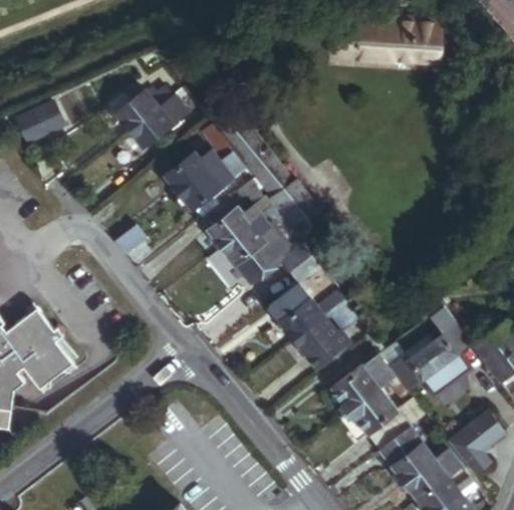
[(436,61),(439,21),(391,17),(390,26),(340,23),(337,54),(436,61)]
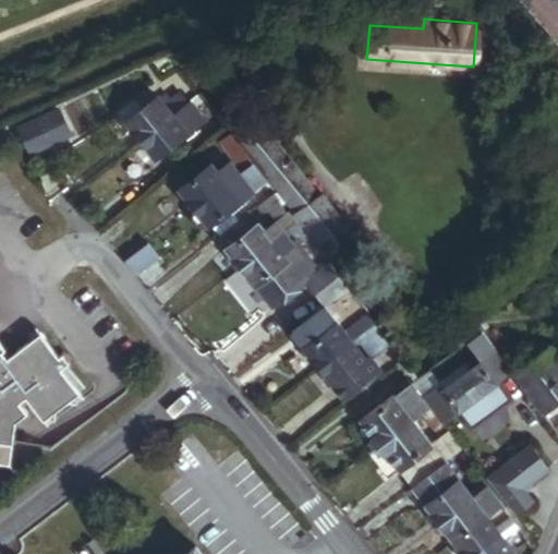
[(143,141),(176,115),(160,95),(128,120),(143,141)]
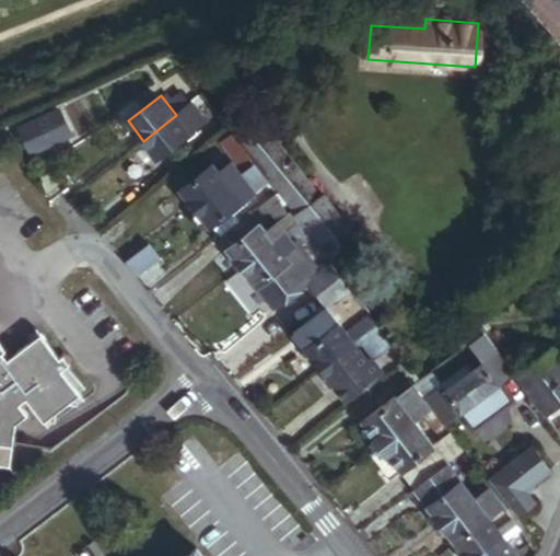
[(207,122),(193,103),(176,115),(190,134),(207,122)]
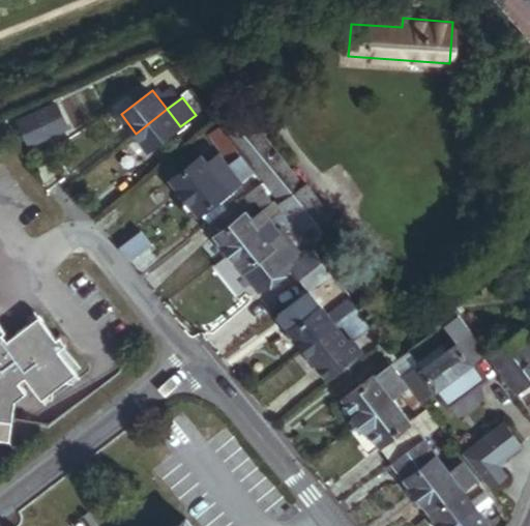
[(71,132),(57,108),(22,127),(35,151),(71,132)]
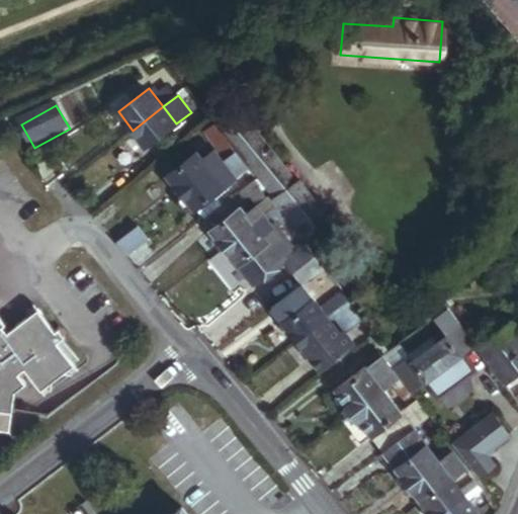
[(146,147),(176,123),(163,106),(133,131),(146,147)]
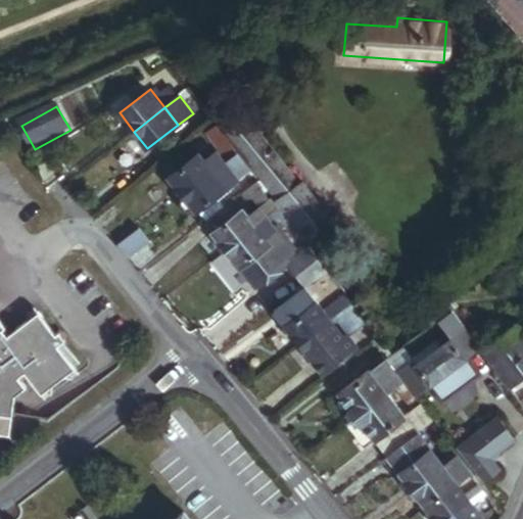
[(297,186),(240,109),(220,125),(277,200),(297,186)]
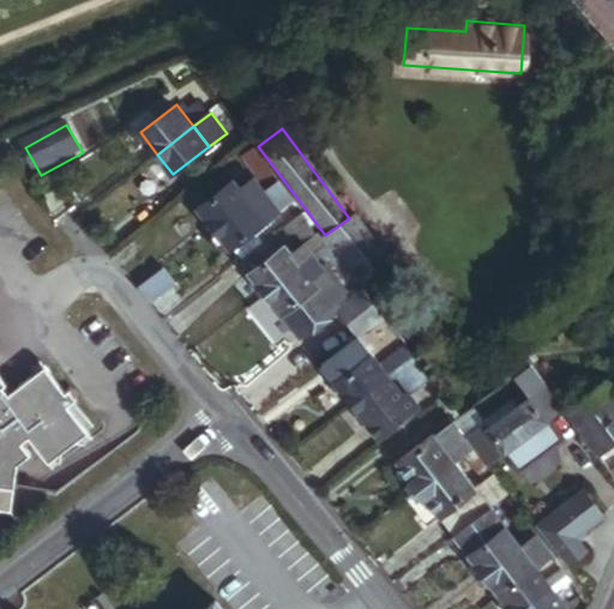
[(278,179),(257,150),(245,158),(268,187),(278,179)]
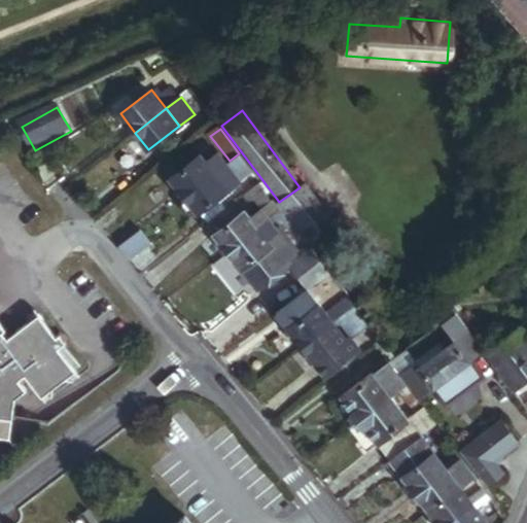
[(219,199),(253,172),(239,153),(230,161),(225,164),(183,197),(185,200),(182,202),(182,207),(188,216),(192,215),(197,212),(198,215),(201,213),(219,199)]
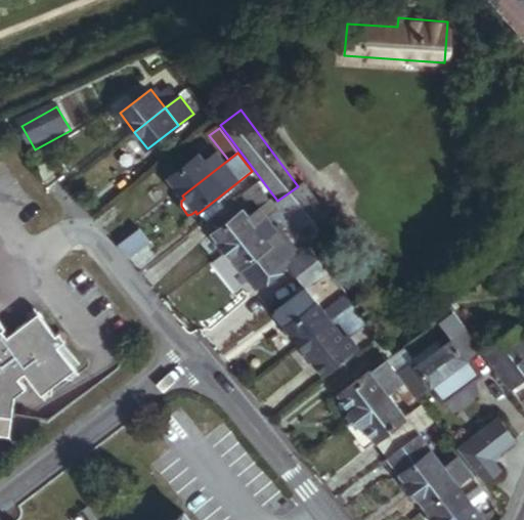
[(182,196),(224,163),(218,154),(207,163),(201,155),(169,178),(182,196)]
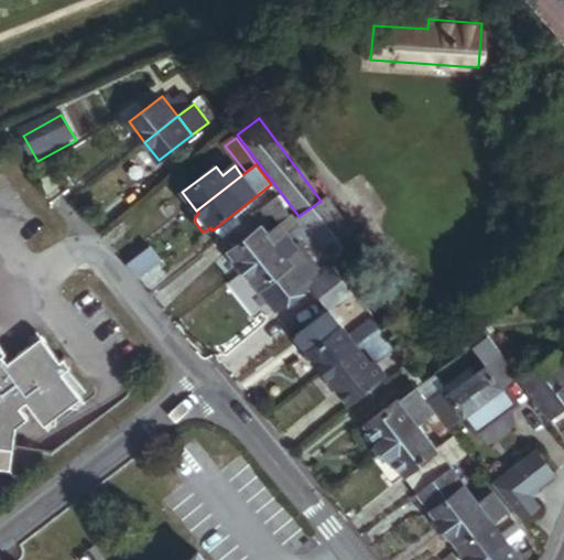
[(302,226),(280,196),(263,208),(271,222),(263,228),(269,236),(282,227),(289,237),(302,226)]
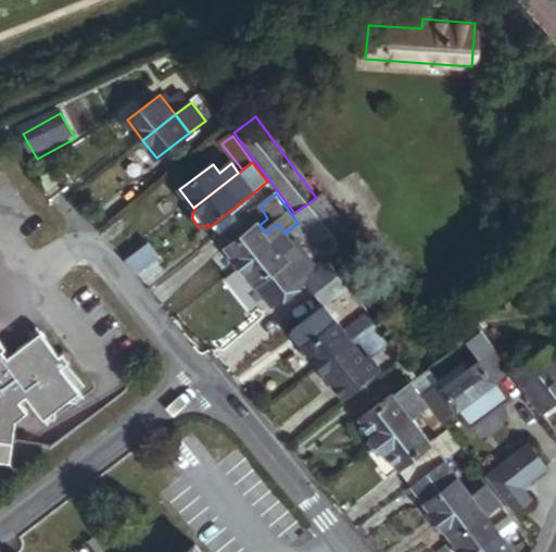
[(354,238),(321,193),(316,198),(294,213),(328,258),(354,238)]
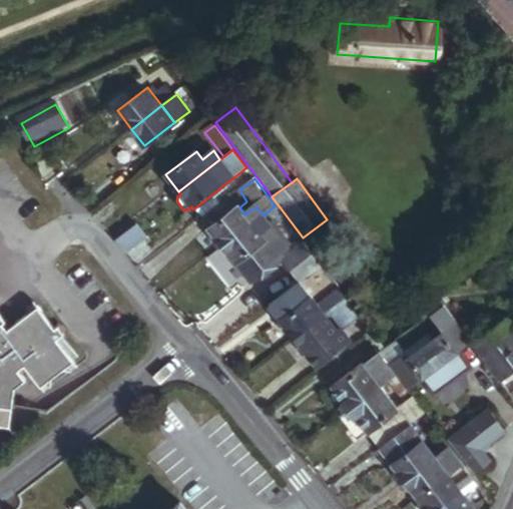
[(202,217),(221,203),(213,193),(195,207),(202,217)]
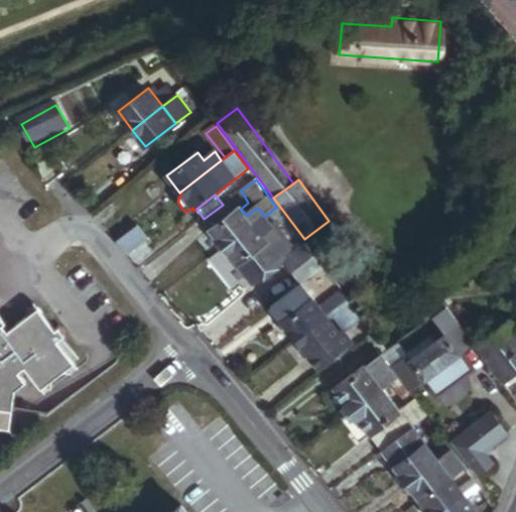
[(272,226),(284,217),(276,207),(264,217),(272,226)]
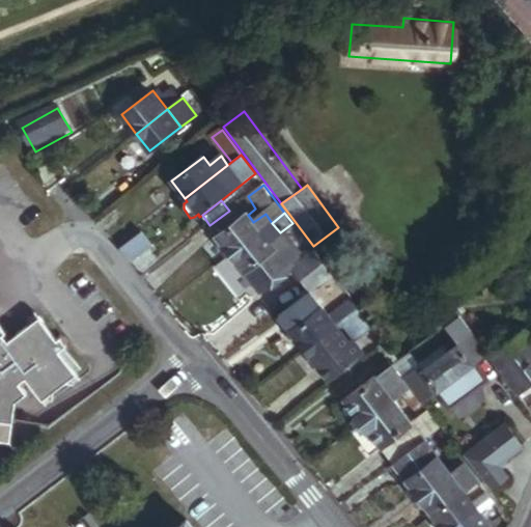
[(230,255),(272,223),(266,214),(253,222),(248,215),(217,238),(230,255)]
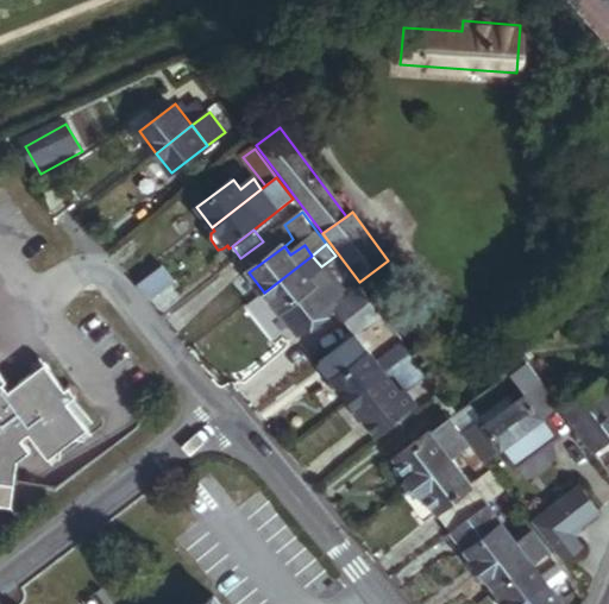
[(278,313),(314,285),(308,277),(321,266),(312,256),(264,293),(278,313)]
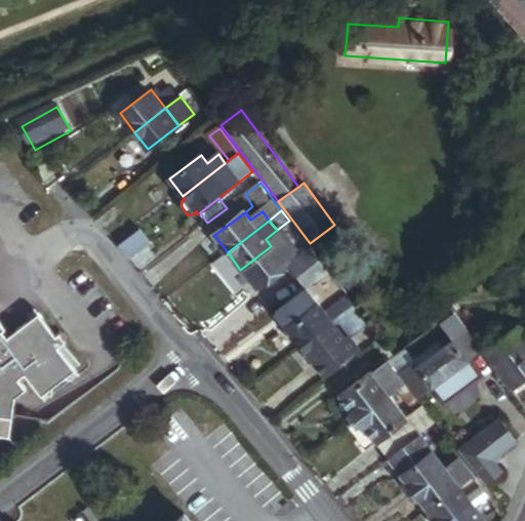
[(150,242),(139,229),(118,245),(129,258),(150,242)]
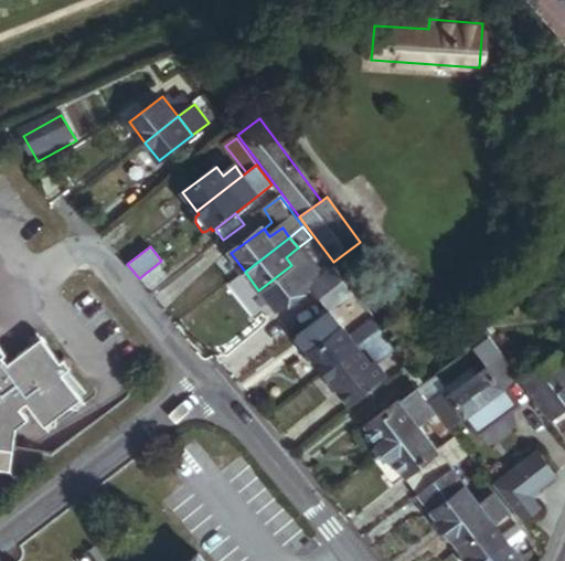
[(273,309),(317,274),(298,247),(286,257),(291,265),(258,290),(273,309)]
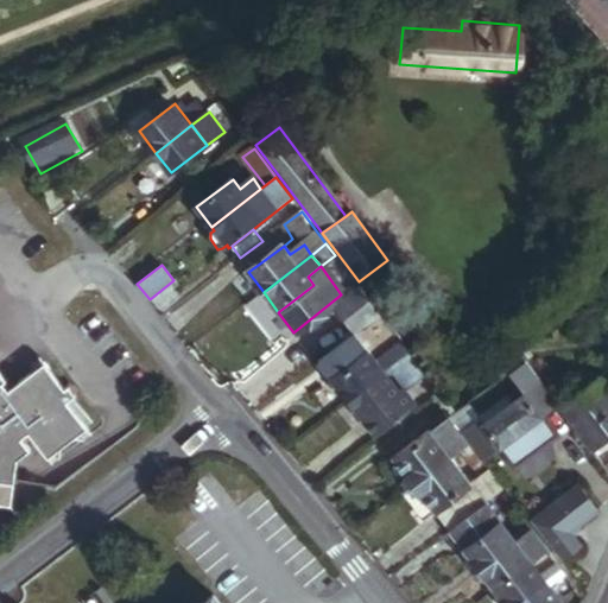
[(349,336),(379,313),(359,287),(329,310),(349,336)]
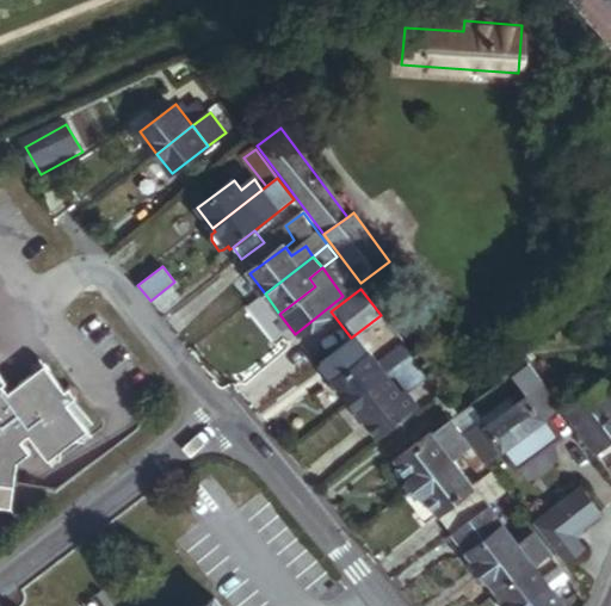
[(334,381),(368,354),(356,340),(322,365),(334,381)]
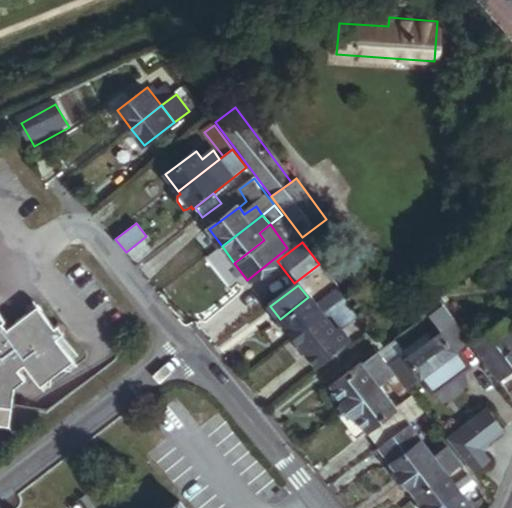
[(428,315),(442,305),(433,293),(415,307),(423,318),(428,315)]
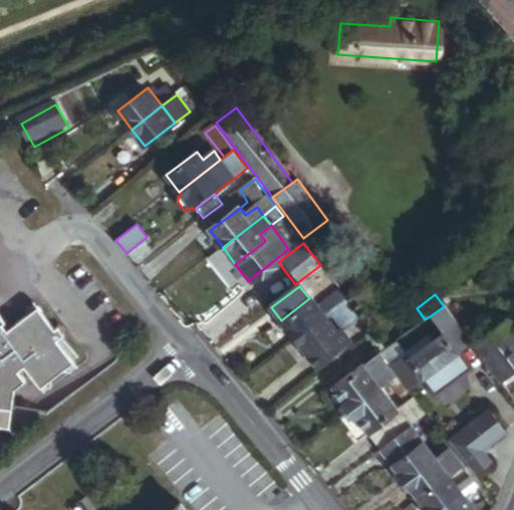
[(341,302),(336,296),(332,299),(336,305),(341,302)]
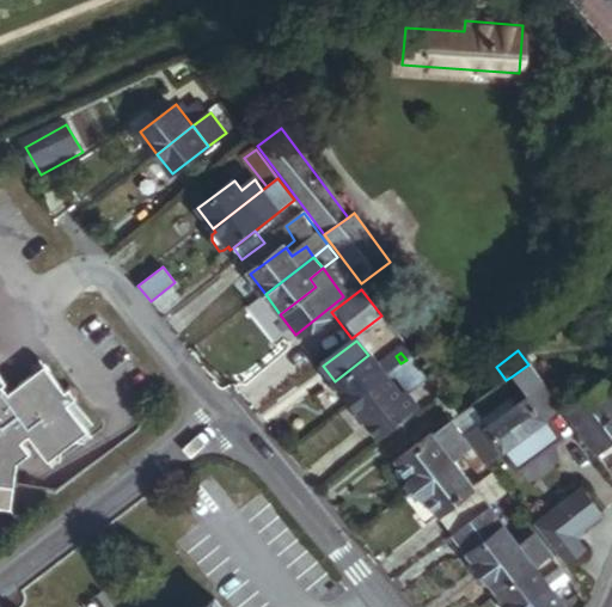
[(350,402),(385,376),(379,369),(368,355),(335,381),(350,402)]
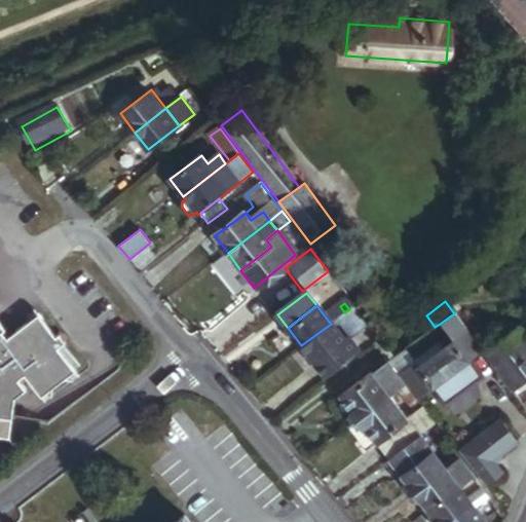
[(331,324),(344,312),(340,306),(326,318),(331,324)]
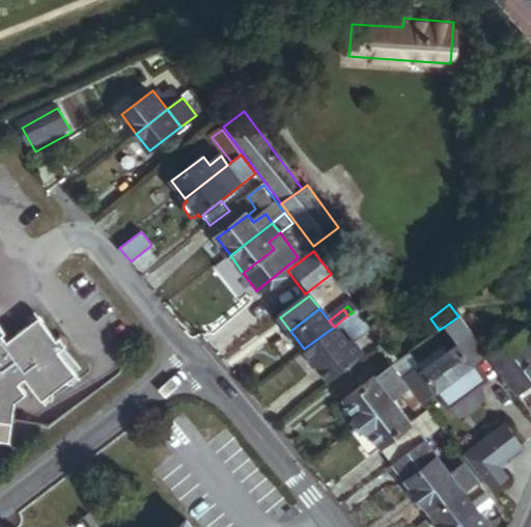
[(357,317),(353,312),(347,315),(352,321),(357,317)]
